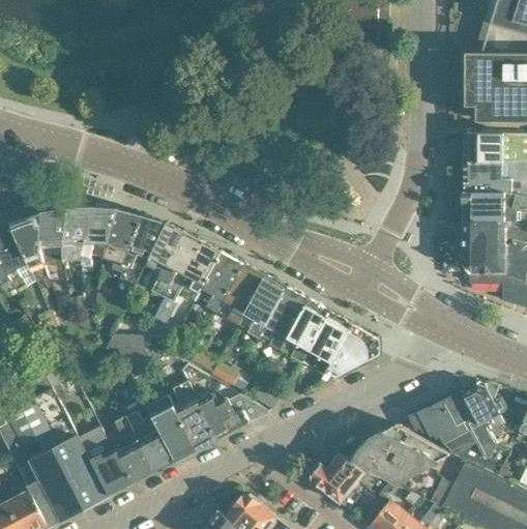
[(387,4),(386,4),(380,0),(332,0),(325,11),(351,36),(362,24),(378,34),(387,19),(387,4)]
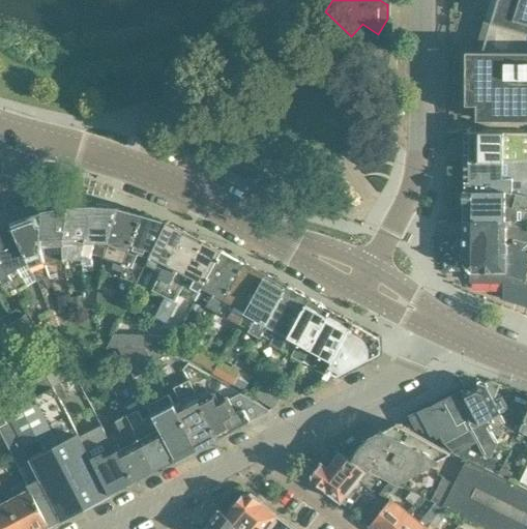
[(462,107),(473,107),(473,122),(526,122),(526,0),(494,0),(478,54),(462,54),(462,107)]
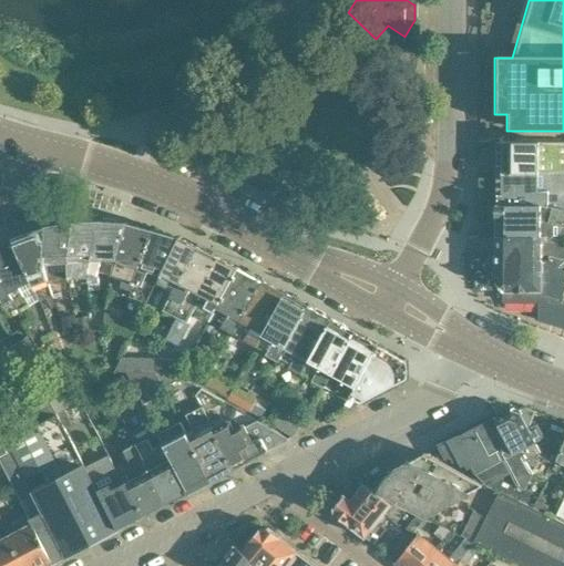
[(495,143),(494,174),(546,174),(553,174),(554,144),(546,144),(505,143),(495,143)]
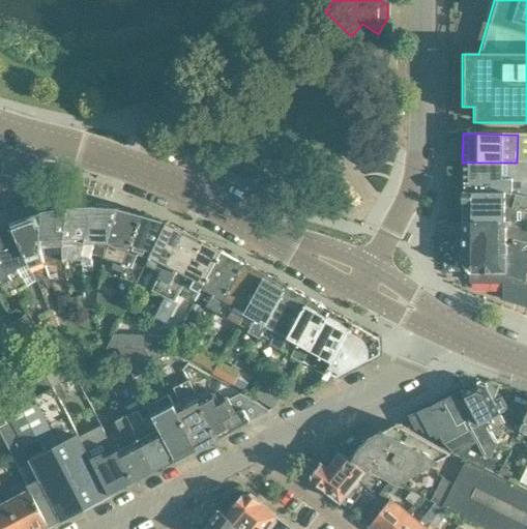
[(462,163),(462,193),(507,194),(526,198),(526,197),(526,178),(521,178),(521,163),(517,163),(510,163),(462,163)]
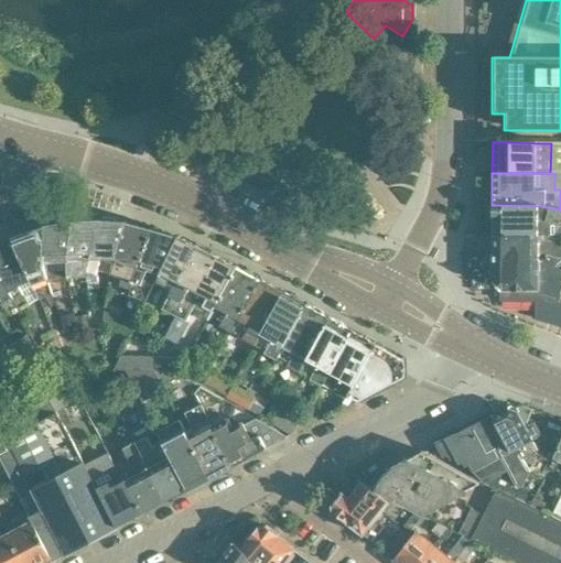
[(492,205),(492,236),(538,237),(538,235),(547,237),(557,240),(560,226),(560,219),(560,209),(560,210),(540,206),(492,205)]
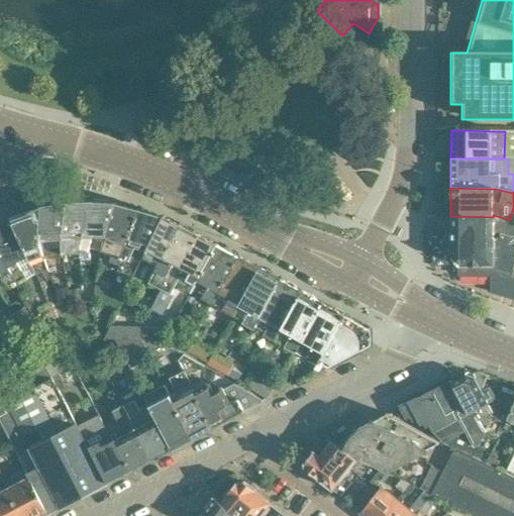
[(78,253),(88,203),(87,203),(64,204),(58,240),(60,254),(78,253)]
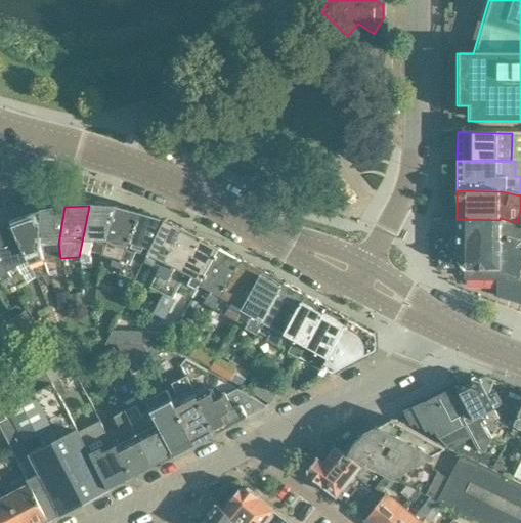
[(102,257),(114,207),(89,206),(79,257),(79,269),(89,268),(89,256),(88,256),(88,252),(99,255),(99,256),(102,257)]
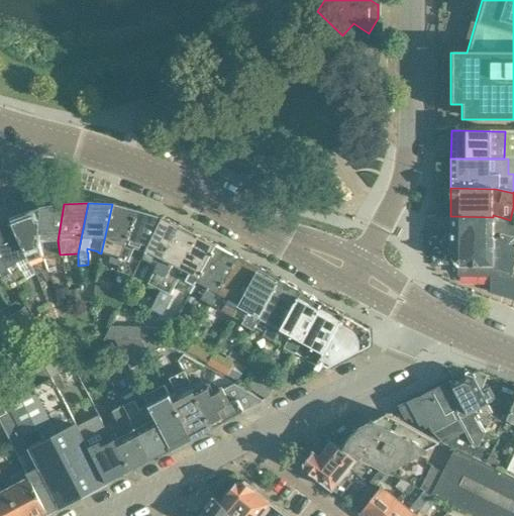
[(58,240),(64,204),(39,208),(38,247),(42,260),(61,258),(60,254),(58,240)]
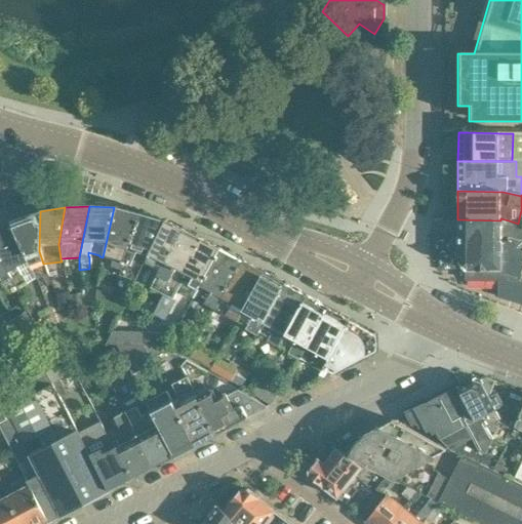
[(118,275),(141,214),(115,207),(114,207),(103,257),(111,260),(108,271),(117,273),(117,274),(118,275)]
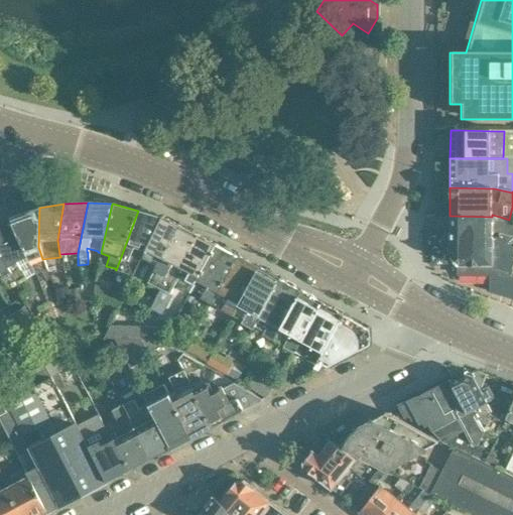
[(38,247),(39,208),(10,218),(7,219),(33,274),(45,269),(41,259),(42,259),(38,247)]
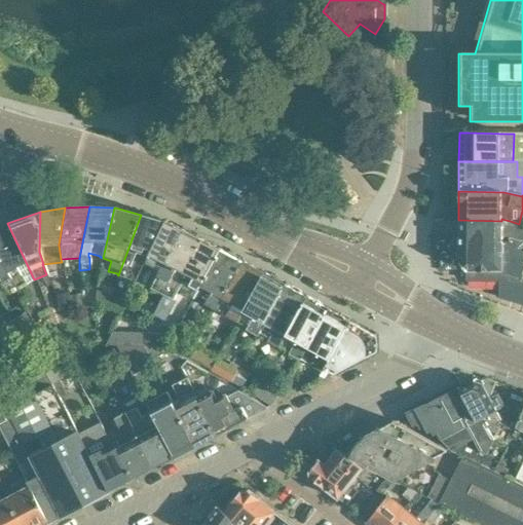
[(144,263),(163,222),(141,215),(118,275),(125,277),(131,262),(142,266),(143,263),(144,263)]
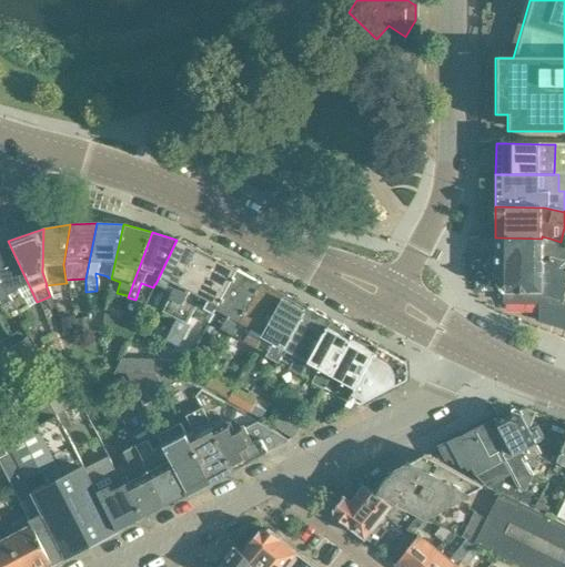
[(494,253),(492,257),(492,264),(494,272),(494,285),(502,293),(502,304),(538,304),(537,322),(564,330),(564,247),(541,242),(542,239),(495,238),(494,253)]
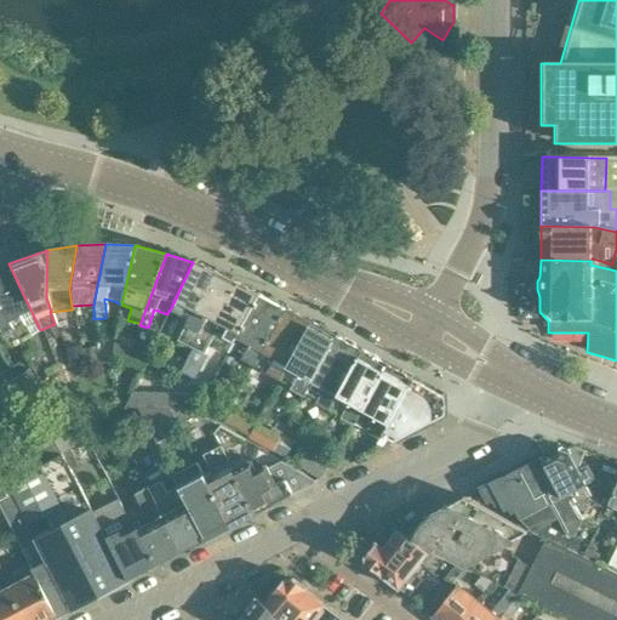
[(188,347),(226,278),(220,274),(216,273),(193,262),(170,311),(186,319),(176,341),(188,347)]
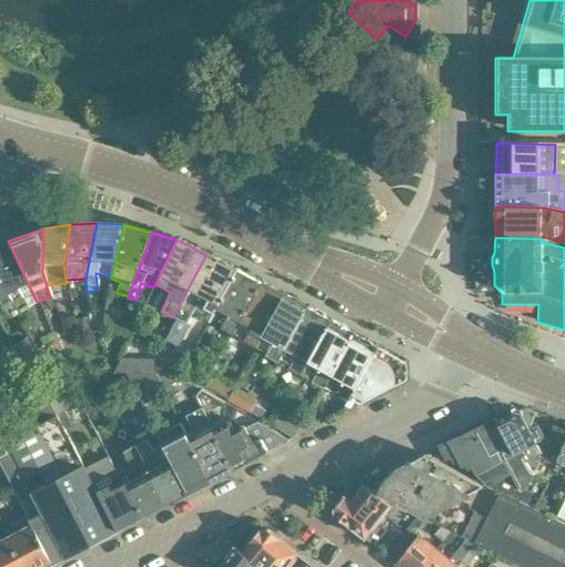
[(37,302),(8,241),(0,245),(0,282),(17,313),(37,302)]
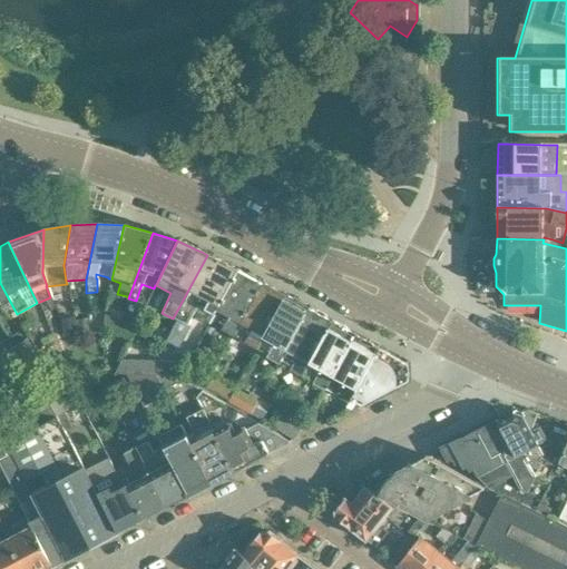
[(213,315),(237,271),(236,271),(215,260),(207,255),(173,319),(186,325),(196,306),(212,314),(213,315)]
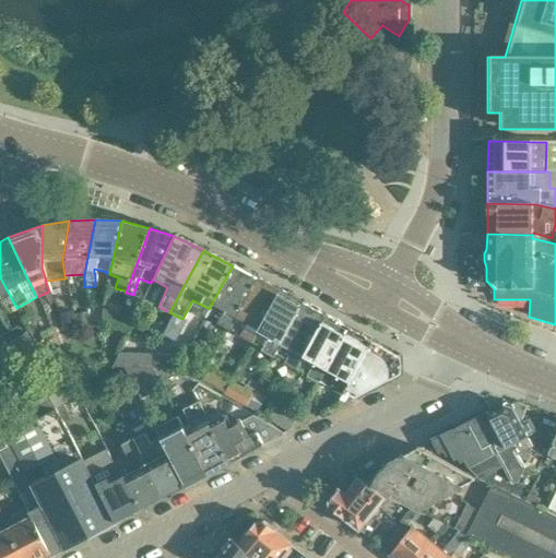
[(227,331),(256,279),(233,265),(209,309),(208,308),(203,318),(227,331)]
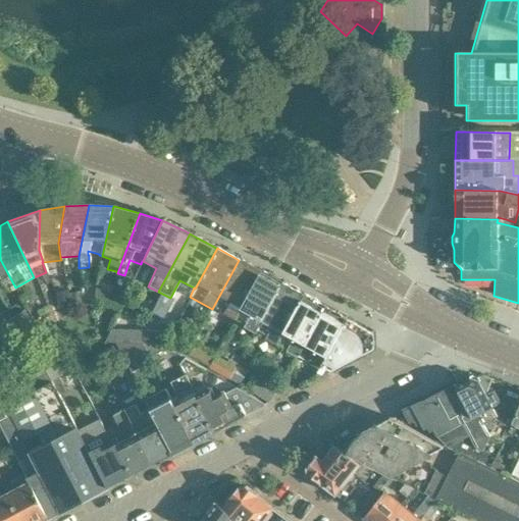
[(15,288),(0,259),(0,282),(2,281),(8,293),(15,288)]
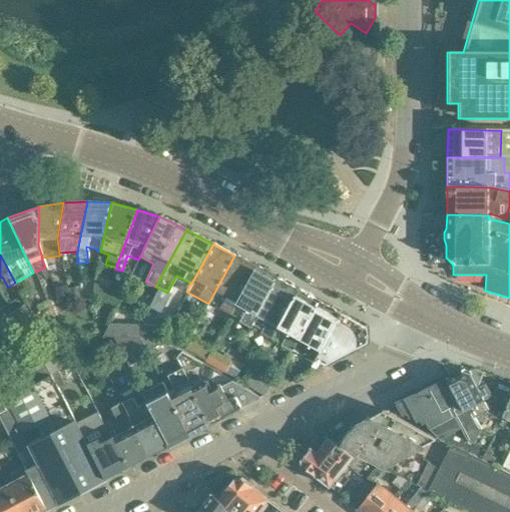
[(228,315),(255,267),(234,256),(208,304),(218,309),(228,315)]
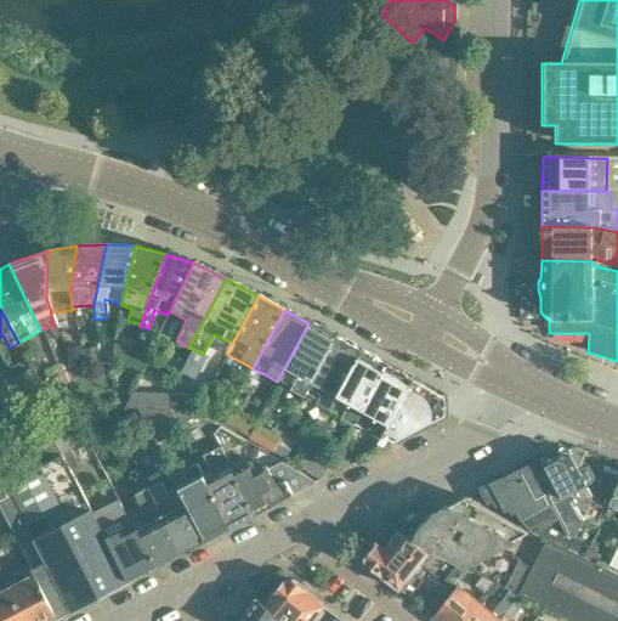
[(302,396),(334,337),(309,323),(277,382),(302,396)]
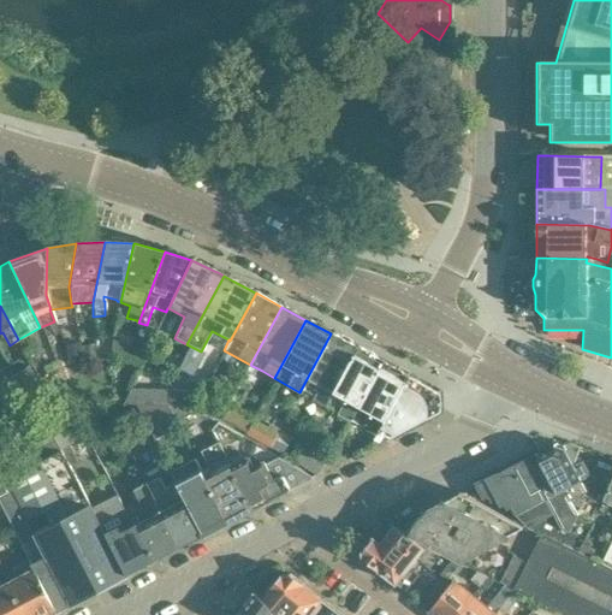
[(325,407),(356,348),(331,333),(299,392),(325,407)]
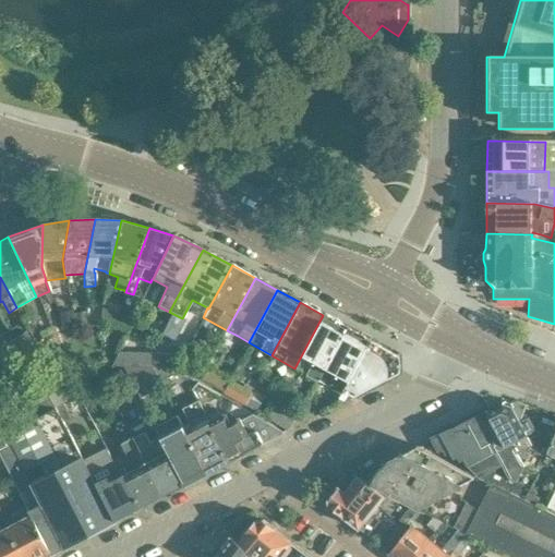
[(101,322),(104,310),(100,309),(85,309),(85,312),(85,322),(99,322),(101,322)]
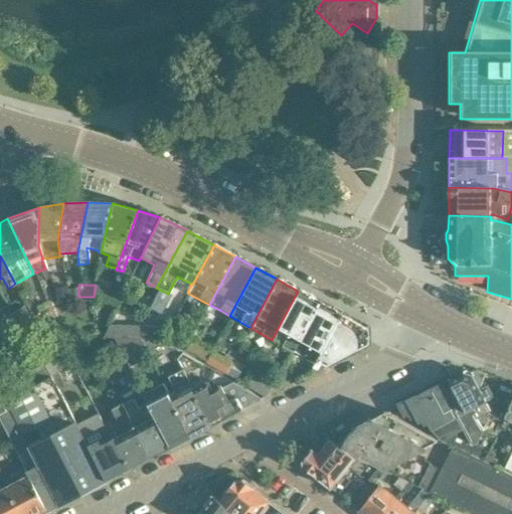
[(65,287),(51,289),(53,296),(54,302),(67,299),(65,290),(65,287)]
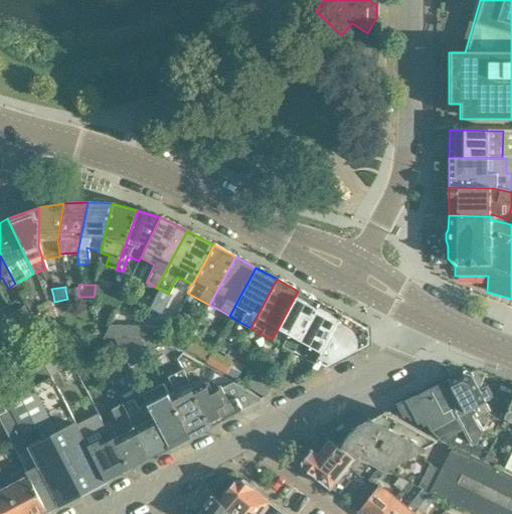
[(78,288),(65,290),(67,299),(78,297),(78,288)]
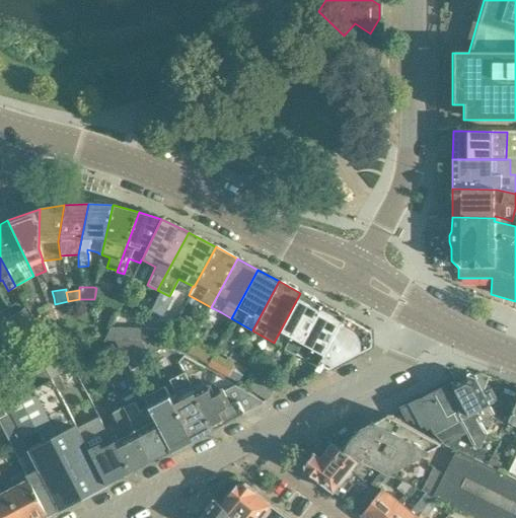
[(109,292),(108,291),(104,302),(106,303),(118,308),(123,298),(109,292)]
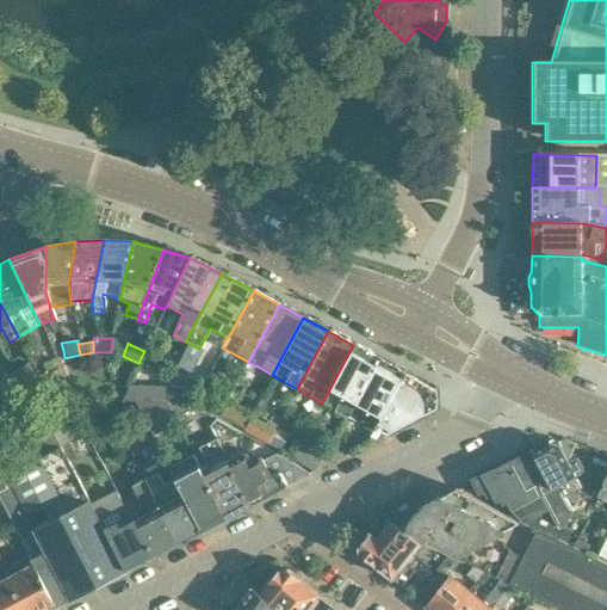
[(347,417),(378,359),(353,345),(322,404),(347,417)]
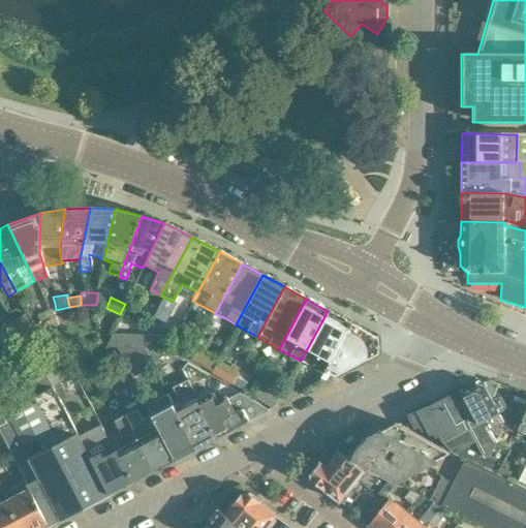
[(320,373),(351,323),(328,311),(301,361),(320,373)]
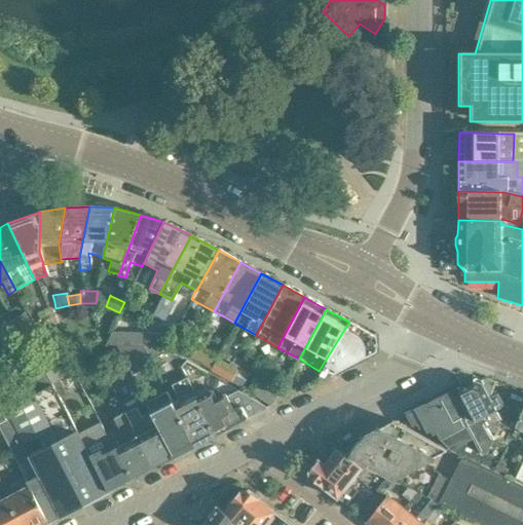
[(31,325),(28,316),(12,327),(16,333),(31,325)]
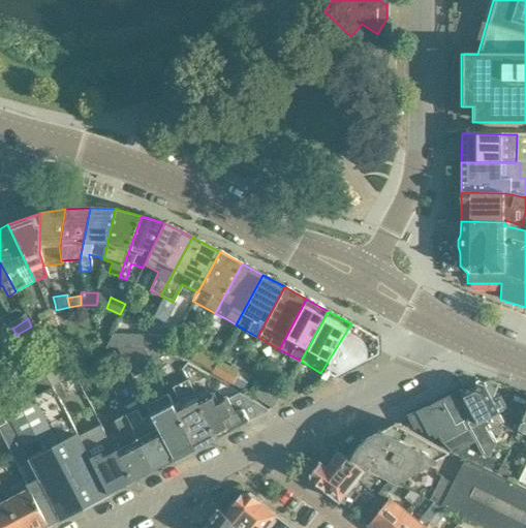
[(373,341),(372,336),(351,323),(320,373),(322,374),(320,377),(323,379),(332,375),(333,376),(335,375),(352,365),(353,366),(356,365),(354,364),(374,353),(374,349),(376,349),(376,341),(373,341)]
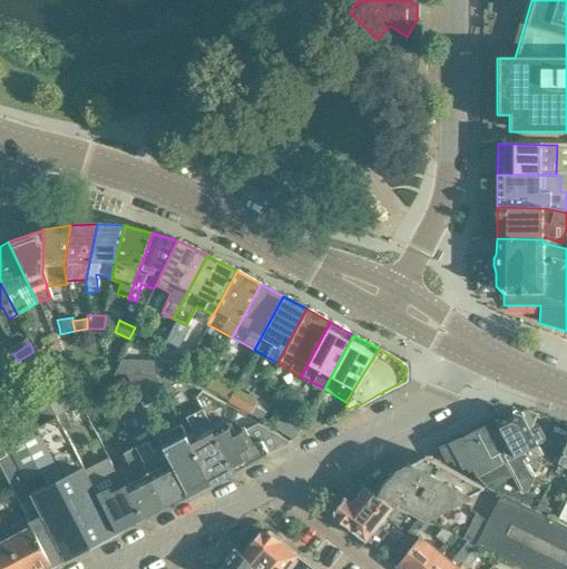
[(148,376),(148,361),(119,360),(113,374),(126,375),(135,375),(148,376)]
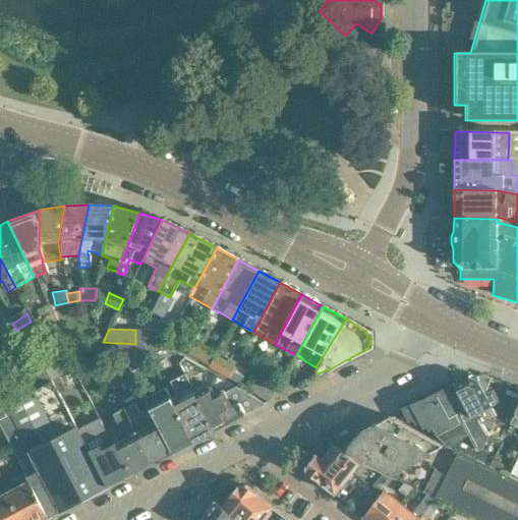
[(135,330),(135,344),(139,344),(164,345),(163,344),(172,344),(162,331),(135,330)]
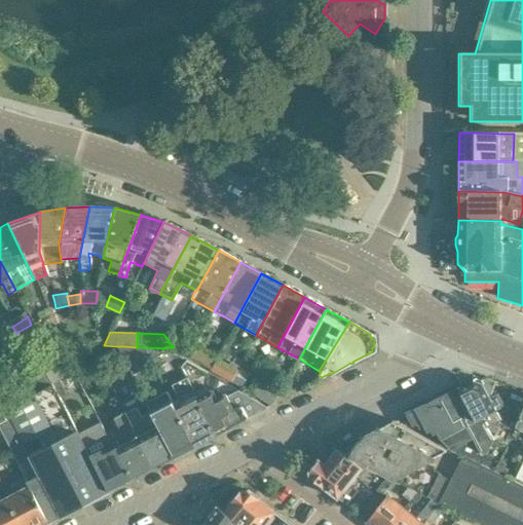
[(124,346),(116,346),(125,366),(146,357),(141,347),(137,347),(124,346)]
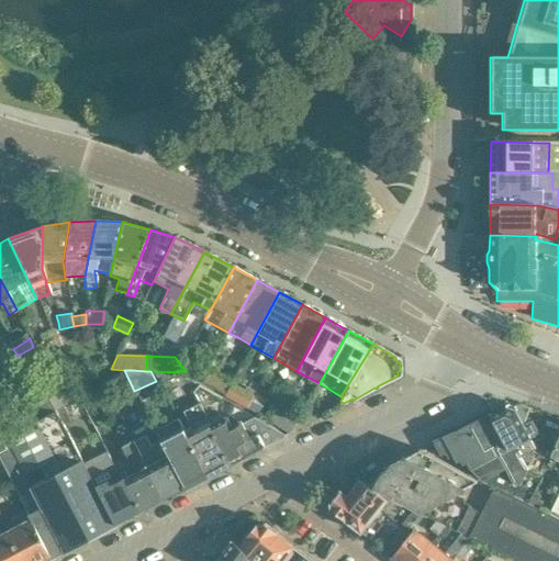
[(208,371),(201,383),(209,386),(214,374),(208,371)]
